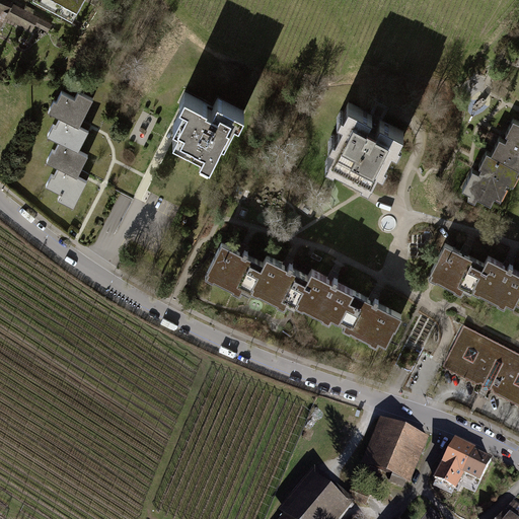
[(31,29),(34,24),(39,17),(10,2),(9,5),(0,0),(0,22),(5,14),(17,21),(17,22),(31,29)]
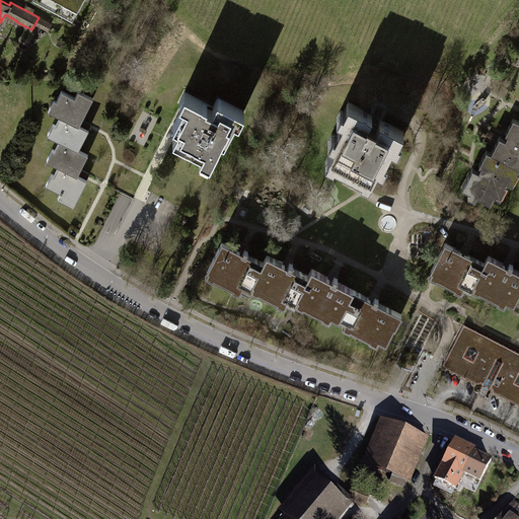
[(81,0),(44,0),(45,0),(64,10),(66,7),(76,12),(81,0)]
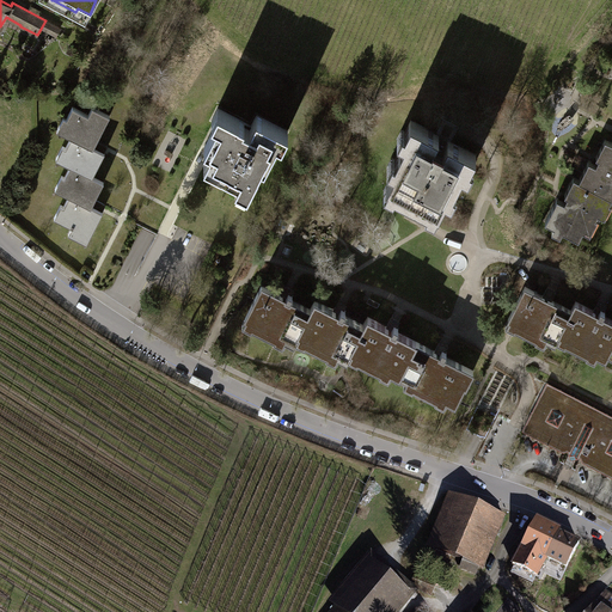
[(60,28),(46,20),(41,29),(55,36),(60,28)]
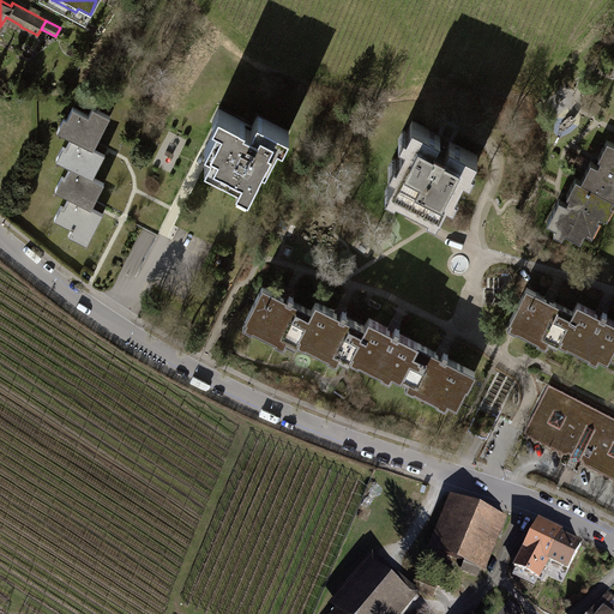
[(61,162),(70,166),(92,178),(104,152),(98,150),(101,146),(102,144),(96,142),(109,116),(91,107),(89,114),(73,106),(66,119),(68,120),(62,132),(72,137),(66,149),(67,149),(61,162)]
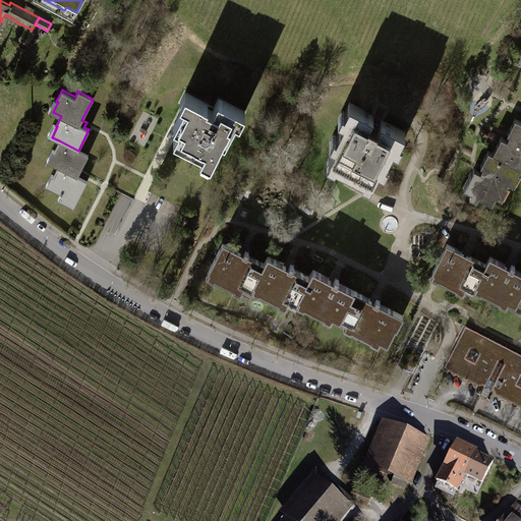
[(189,94),(174,124),(182,129),(177,140),(213,158),(222,138),(226,140),(241,109),(218,98),(214,106),(189,94)]
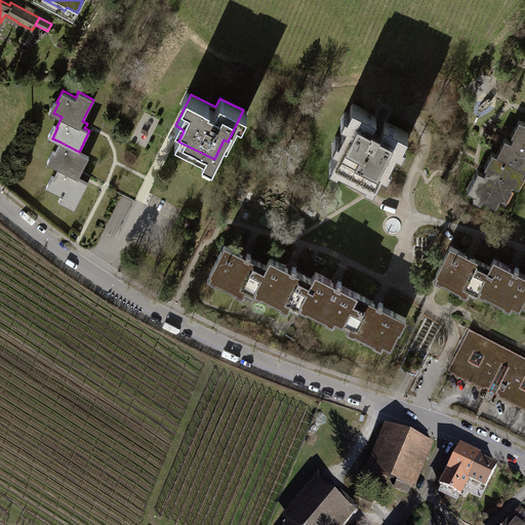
[(340,162),(338,165),(359,175),(366,179),(367,176),(375,180),(386,160),(389,162),(401,138),(404,140),(408,131),(387,120),(391,112),(394,108),(379,101),(373,114),(352,103),(347,111),(351,113),(338,135),(341,137),(331,157),(340,162)]
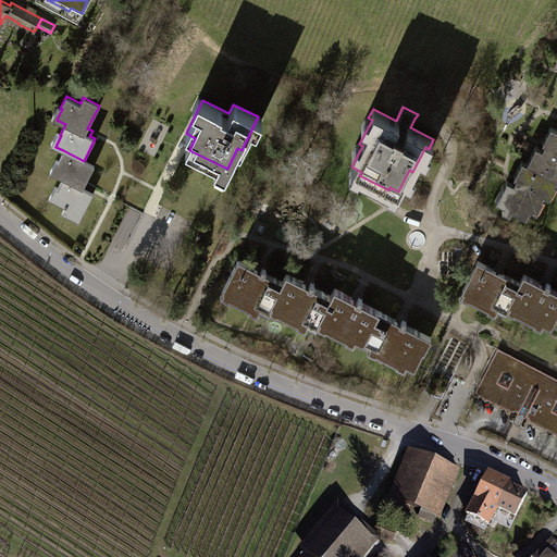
[(535,147),(527,163),(556,178),(556,131),(551,127),(542,143),(545,144),(542,150),(535,147)]
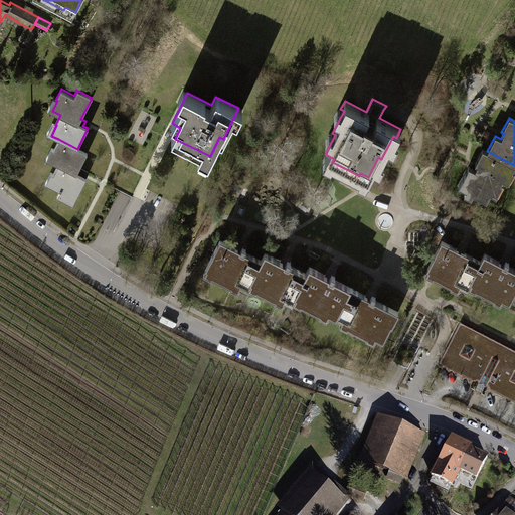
[(87,154),(77,149),(58,139),(53,148),(55,150),(50,161),(57,164),(52,174),(55,175),(49,185),(60,191),(57,196),(72,204),(87,178),(81,176),(82,173),(83,170),(79,168),(87,154)]
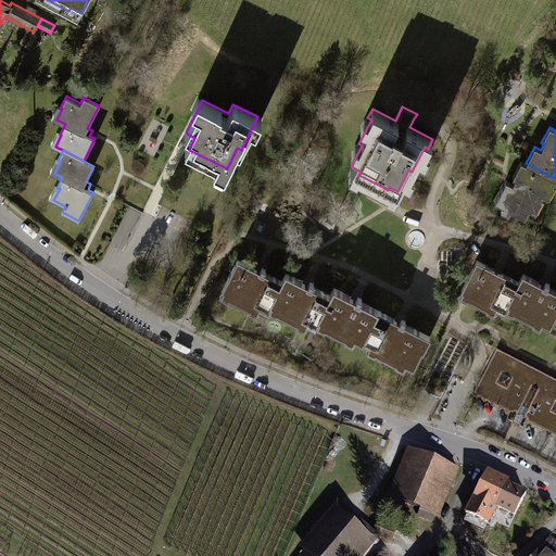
[(551,190),(555,178),(526,163),(521,161),(514,176),(517,177),(514,182),(506,178),(494,200),(525,215),(533,200),(536,202),(545,187),(551,190)]
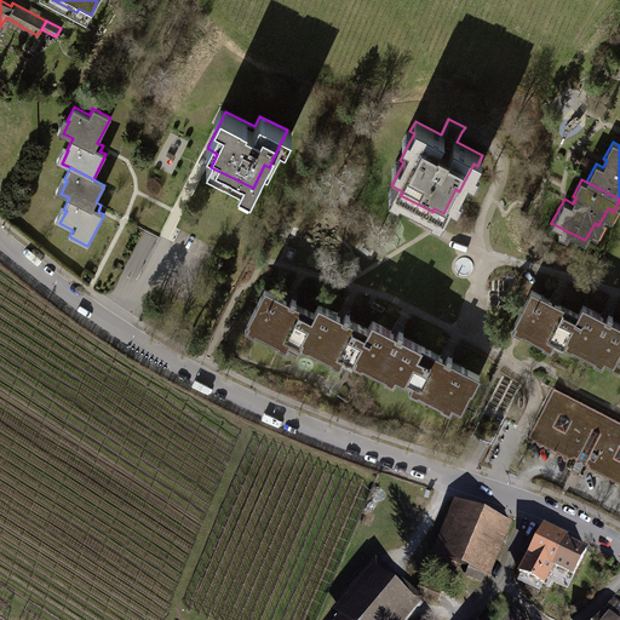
[(298,345),(302,337),(314,314),(294,304),(297,299),(292,297),(291,297),(288,300),(265,288),(248,321),(258,327),(257,329),(279,342),(280,338),(298,345)]
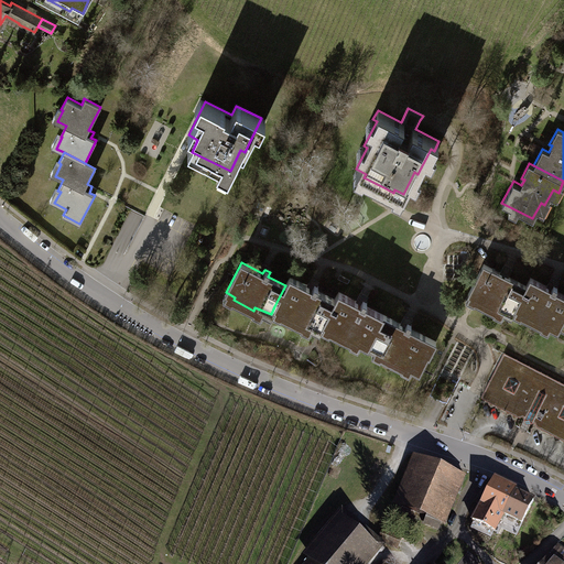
[(511,315),(514,307),(527,285),(505,274),(483,263),(467,293),(475,296),(476,297),(474,301),(495,312),(497,307),(511,315)]
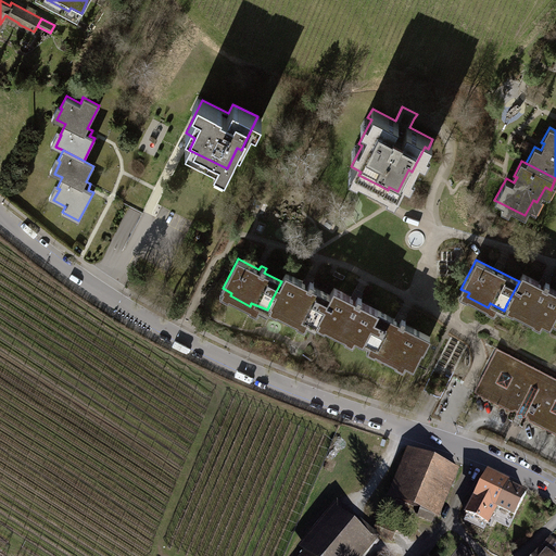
[(315,325),(318,318),(330,295),(312,287),(314,282),(311,280),(308,280),(307,283),(286,273),(281,281),(270,302),(279,306),(278,311),(299,320),(300,317),(315,325)]
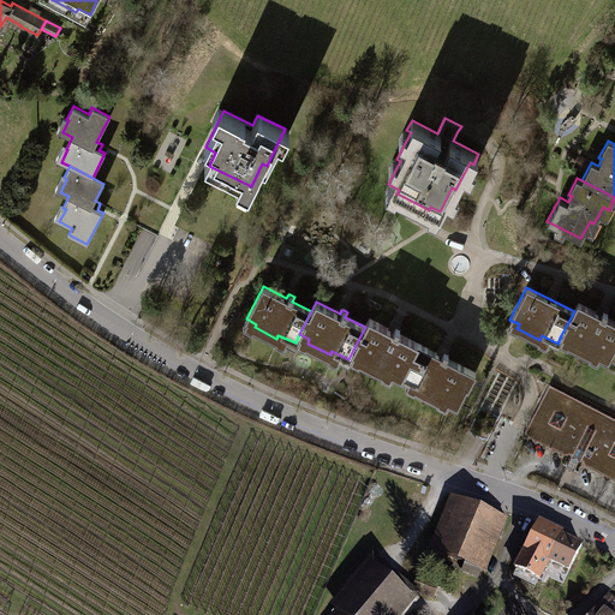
[(579,303),(574,311),(561,335),(569,340),(568,344),(590,354),(591,351),(608,359),(613,350),(614,345),(614,321),(605,317),(608,312),(604,311),(603,310),(602,314),(579,303)]
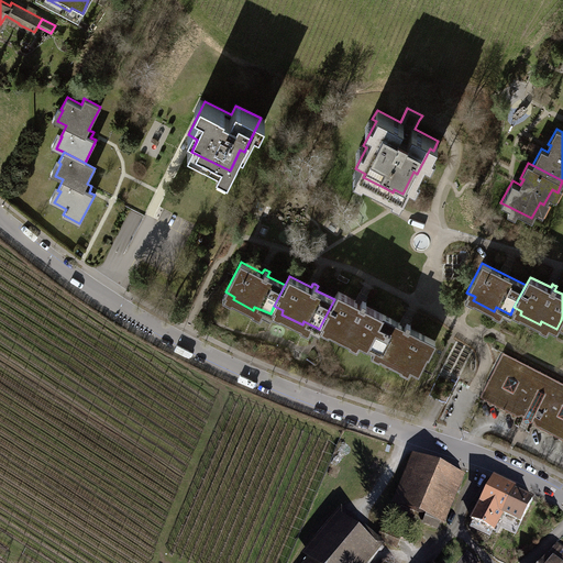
[(352,337),(367,344),(382,313),(364,305),(366,300),(363,299),(361,298),(360,302),(338,291),(334,299),(322,322),(330,326),(329,329),(350,340),(352,337)]
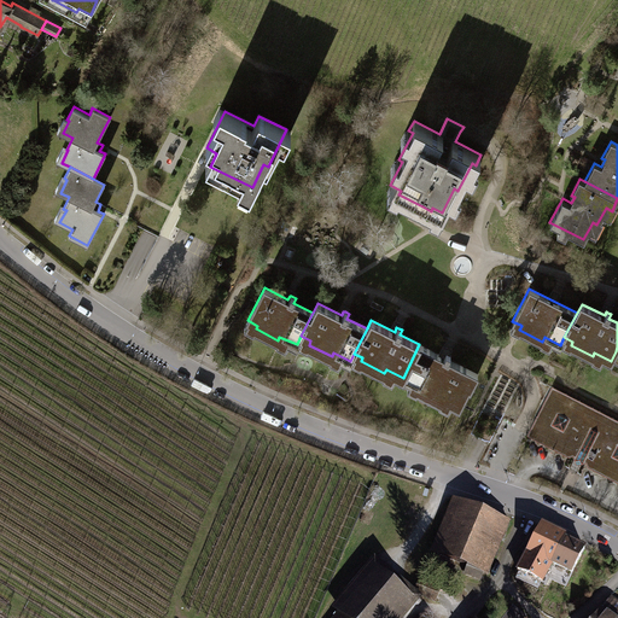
[(444,357),(419,344),(403,378),(420,386),(418,391),(441,402),(442,398),(459,407),(468,388),(471,389),(478,374),(449,360),(452,355),(448,353),(447,353),(444,357)]
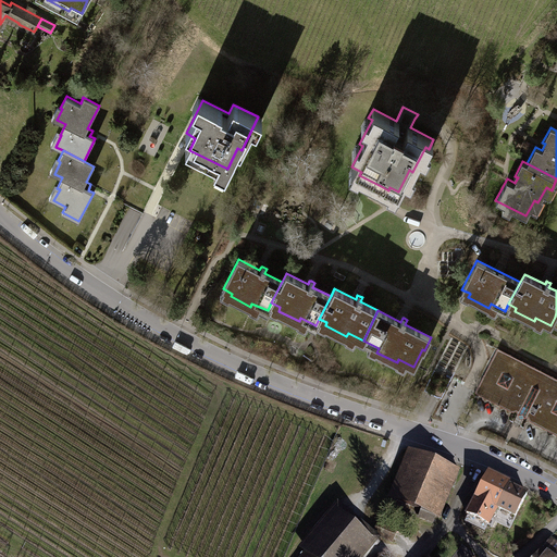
[(556,379),(497,348),(477,392),(511,411),(517,409),(520,419),(528,416),(530,421),(556,433),(556,379)]
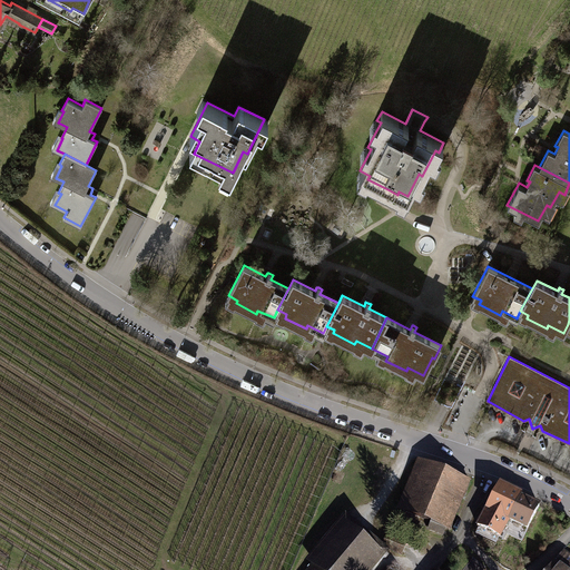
[(424,464),(405,510),(432,521),(429,529),(436,532),(439,529),(435,528),(436,524),(445,528),(464,482),(424,464)]
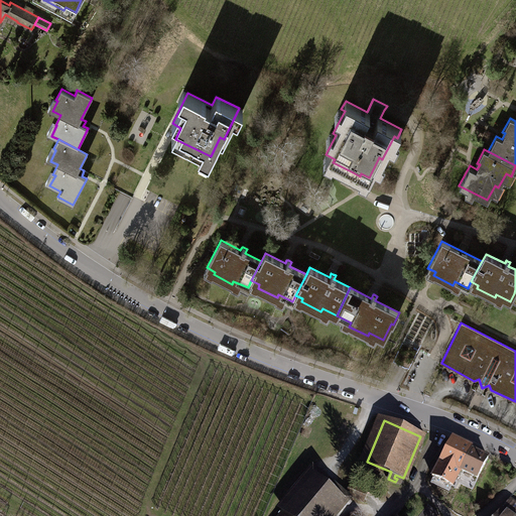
[(450,440),(432,476),(433,477),(430,482),(448,491),(452,485),(457,488),(459,483),(472,490),(488,459),(478,454),(479,450),(472,447),(470,450),(450,440)]
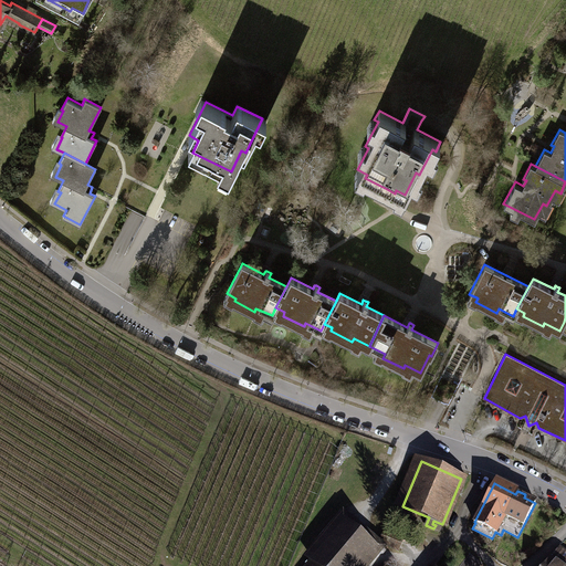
[(307,565),(358,565),(374,548),(344,523),(307,565)]
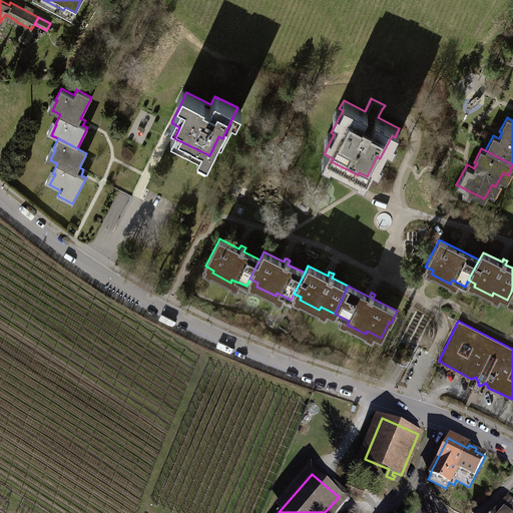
[(365,489),(348,482),(344,491),(361,498),(365,489)]
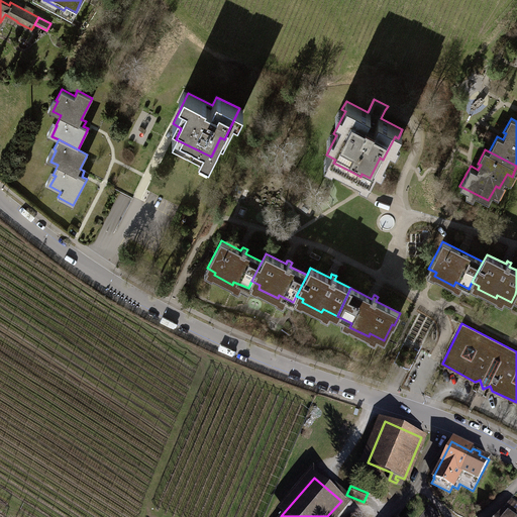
[(516,516),(516,507),(509,501),(499,514),(503,516),(516,516)]
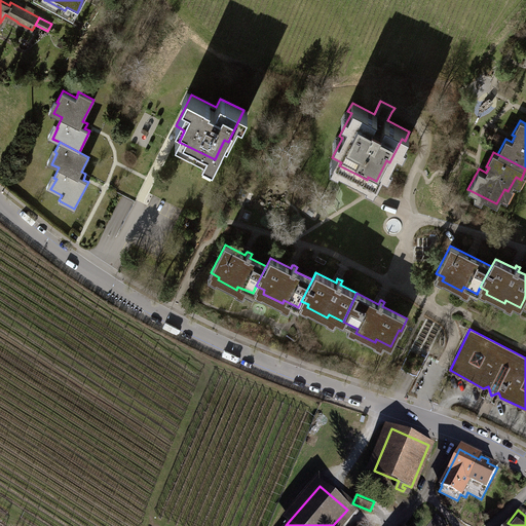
[(436,515),(426,525),(444,525),(447,523),(436,515)]
